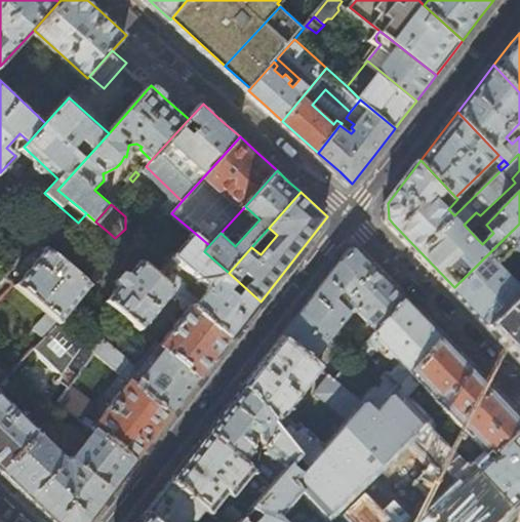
[(519,224),(454,287),(473,307),(491,325),(519,296),(519,278),(517,280),(498,262),(515,245),(519,249),(519,224)]
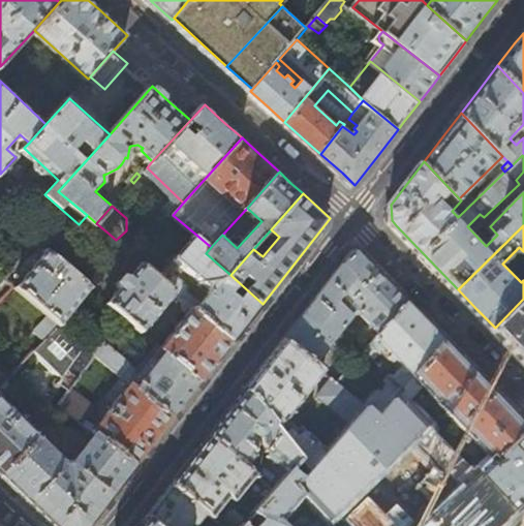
[(119,242),(116,240),(108,233),(101,240),(102,249),(110,254),(119,242)]
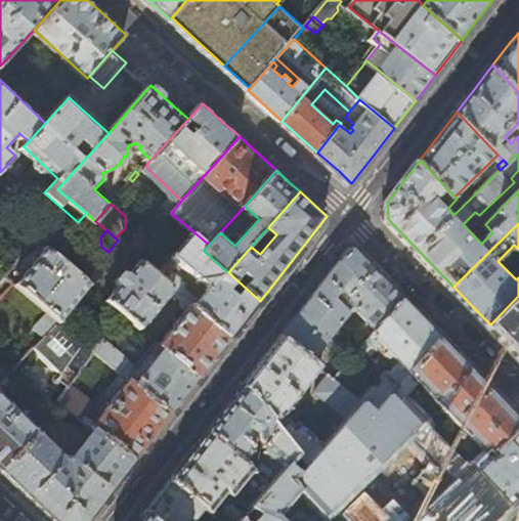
[(204,251),(209,245),(196,233),(177,255),(213,287),(204,298),(190,287),(190,281),(175,269),(170,275),(163,269),(158,274),(175,289),(188,299),(232,337),(241,327),(260,301),(228,272),(204,251)]
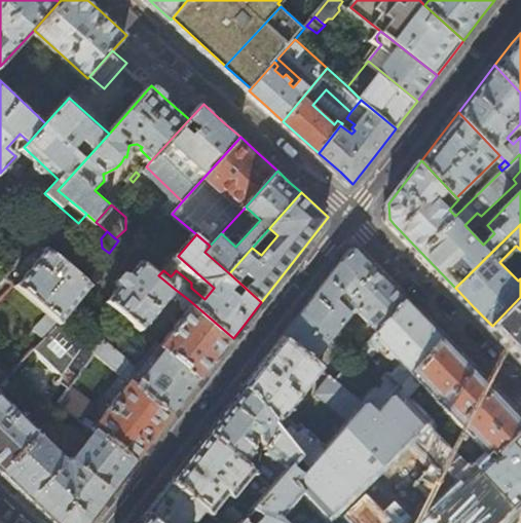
[(381,329),(407,299),(381,271),(358,247),(354,248),(319,293),(285,336),(314,360),(351,311),(361,309),(381,329)]
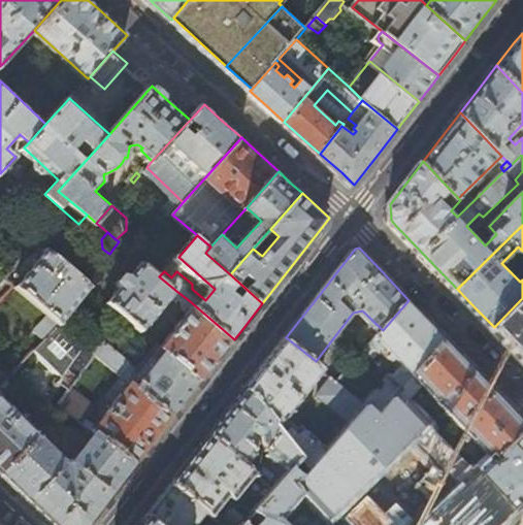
[(54,315),(63,322),(64,323),(92,285),(50,250),(21,287),(54,315)]
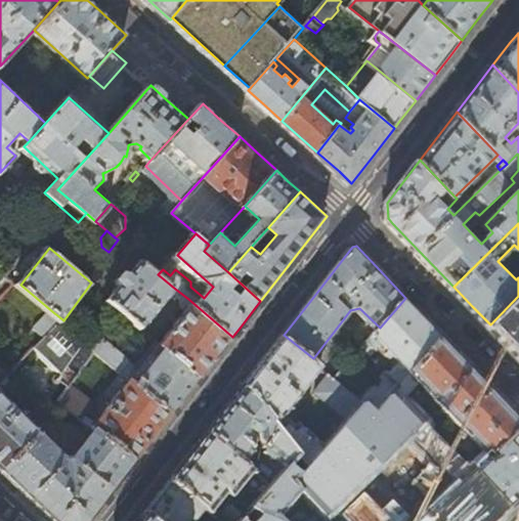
[(144,328),(175,289),(158,274),(141,260),(132,272),(124,270),(118,277),(121,286),(110,299),(144,328)]
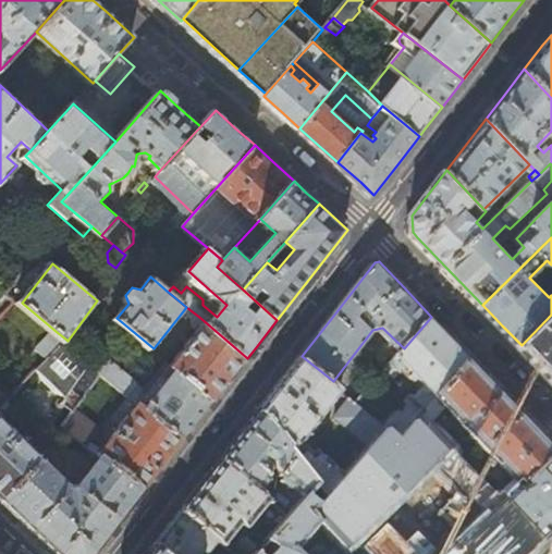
[(551,315),(522,345),(541,366),(551,377),(551,315)]
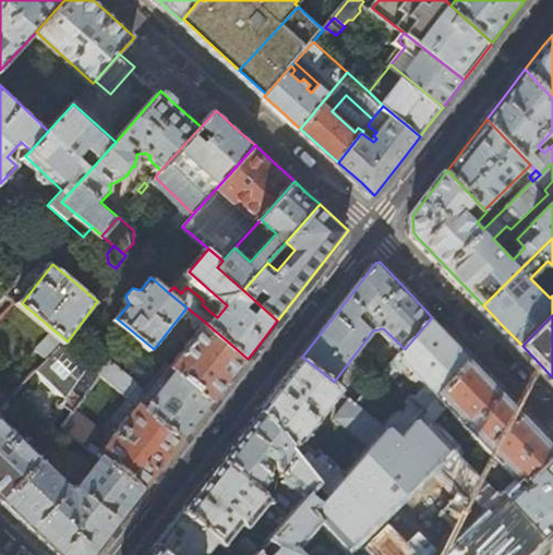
[(452,337),(432,317),(405,349),(386,370),(393,374),(399,368),(403,371),(406,368),(424,387),(418,395),(411,397),(387,425),(389,426),(401,436),(410,426),(470,358),(452,337)]
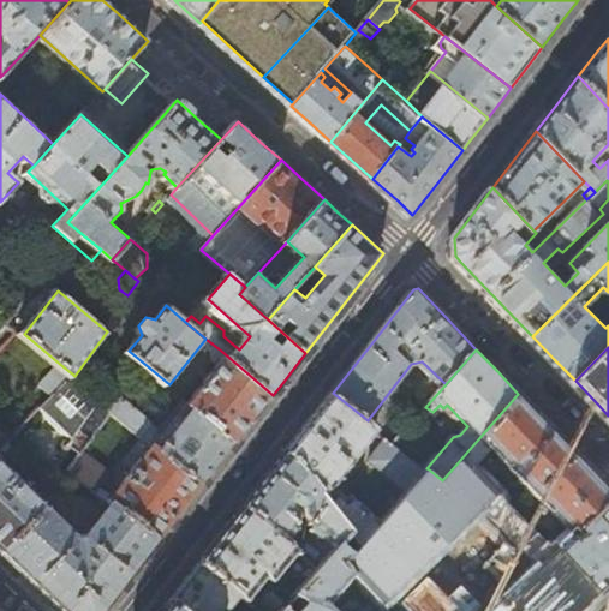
[(246,429),(273,395),(221,351),(218,355),(222,360),(191,402),(237,441),(246,429)]
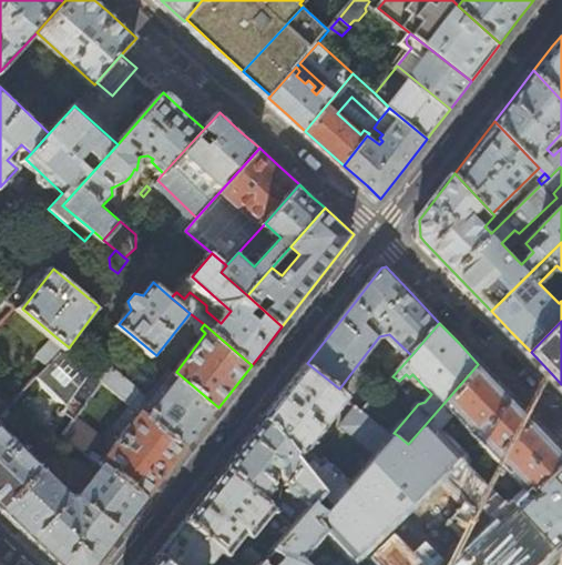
[(54,361),(68,346),(58,339),(42,355),(52,363),(54,361)]
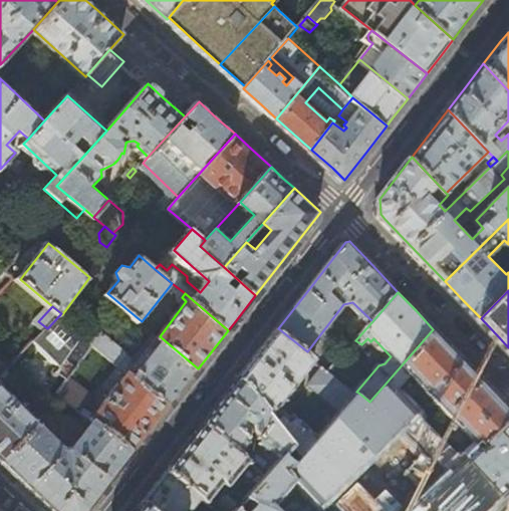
[(89,337),(62,314),(61,313),(49,326),(82,354),(68,371),(74,375),(96,342),(89,337)]
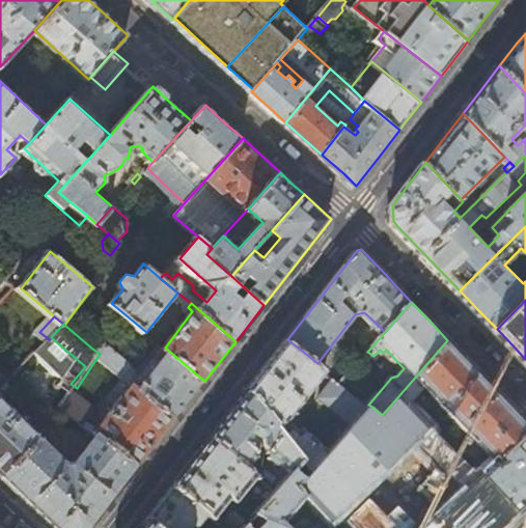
[(104,337),(92,349),(100,354),(126,377),(136,365),(104,337)]
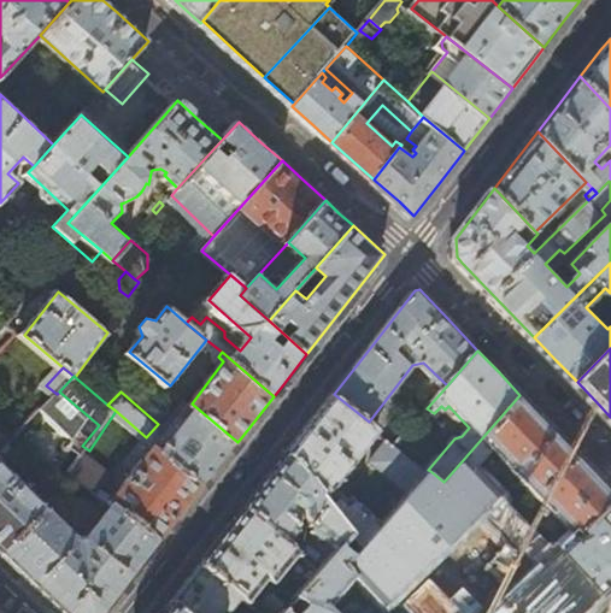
[(369,422),(334,394),(312,423),(289,452),(353,532),(364,546),(383,523),(353,496),(350,500),(345,495),(338,496),(334,491),(380,431),(369,422)]
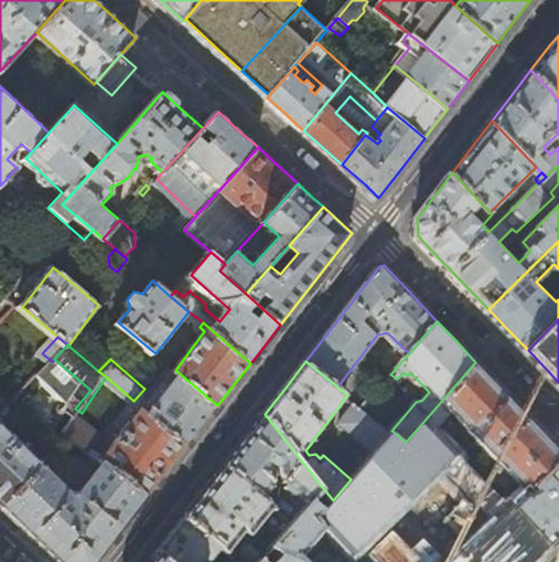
[(558,448),(520,407),(475,362),(415,432),(434,448),(447,436),(437,428),(453,410),(530,489),(533,490),(554,469),(558,465),(558,448)]
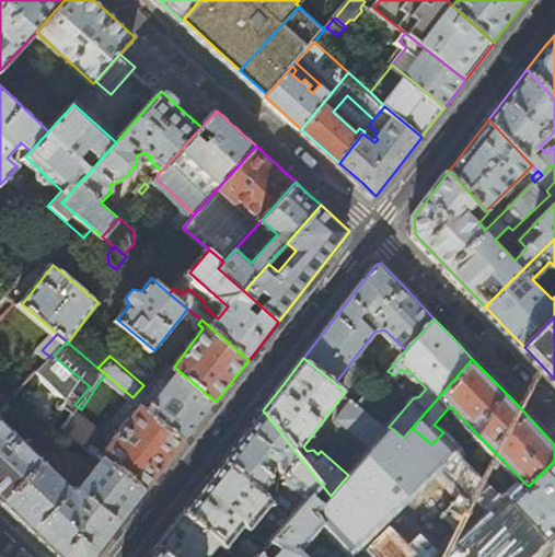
[(194,430),(216,402),(174,367),(170,362),(143,396),(148,401),(143,406),(185,441),(194,430)]
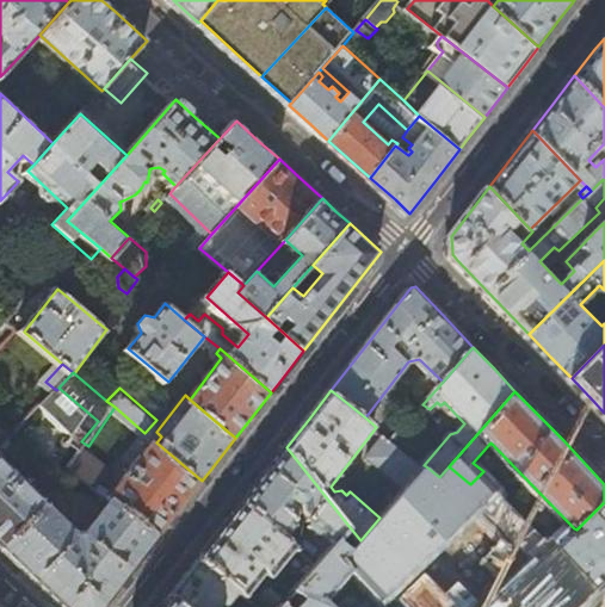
[(0,448),(4,446),(14,434),(8,429),(2,437),(2,440),(0,441),(0,448)]
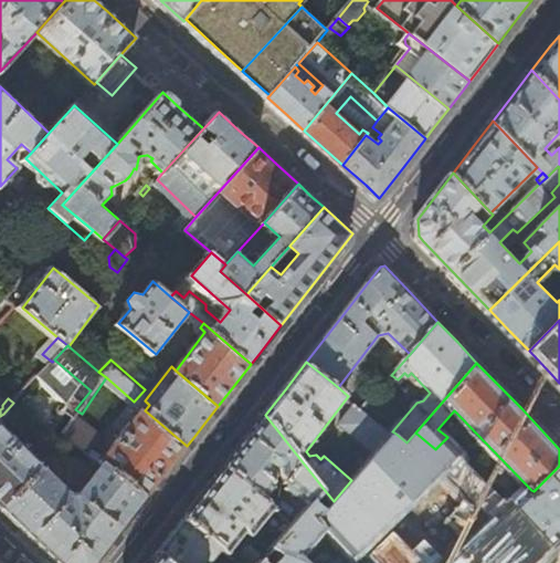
[(145,410),(134,402),(118,419),(128,427),(104,459),(148,496),(168,470),(187,446),(145,410)]
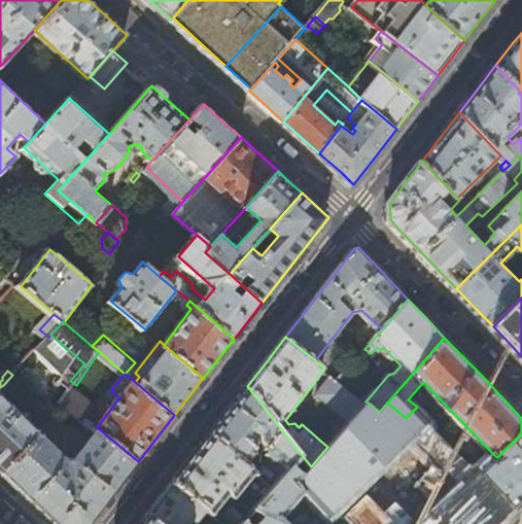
[(352,419),(368,403),(366,402),(334,376),(319,392),(352,419)]
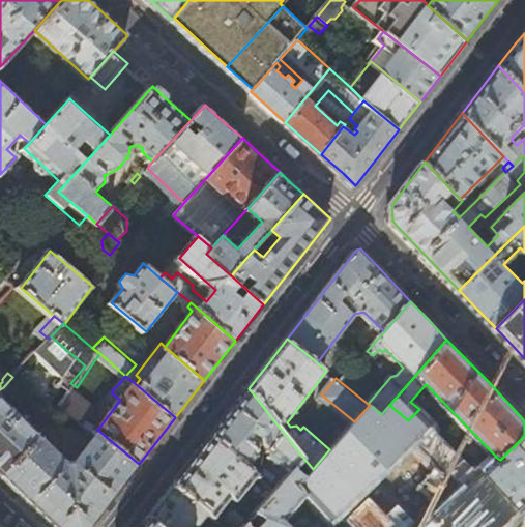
[(15,397),(3,387),(0,389),(0,467),(5,473),(41,437),(51,425),(55,418),(45,410),(40,415),(32,408),(23,419),(7,404),(15,397)]
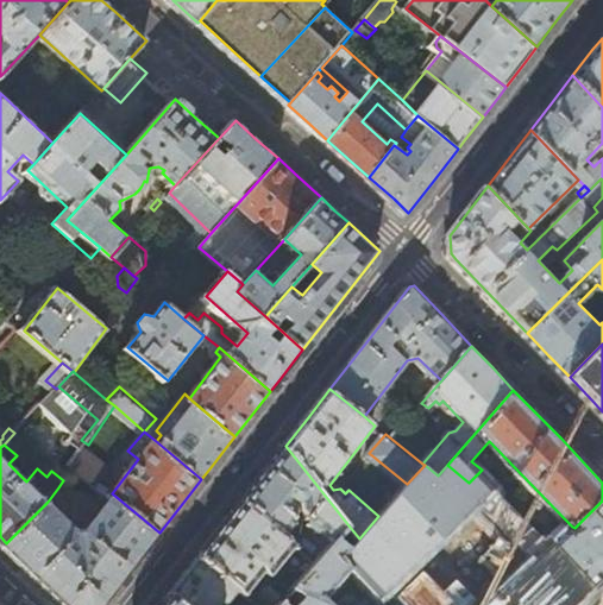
[(75,464),(82,470),(100,484),(106,474),(110,477),(113,472),(111,470),(113,465),(87,445),(75,464)]
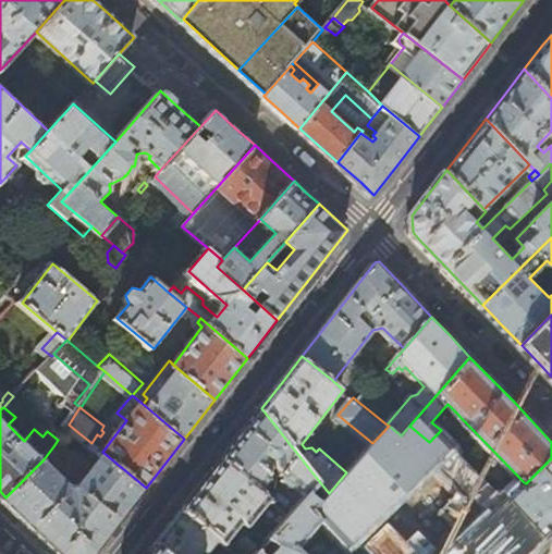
[(223,458),(291,514),(309,493),(319,481),(261,408),(223,458)]
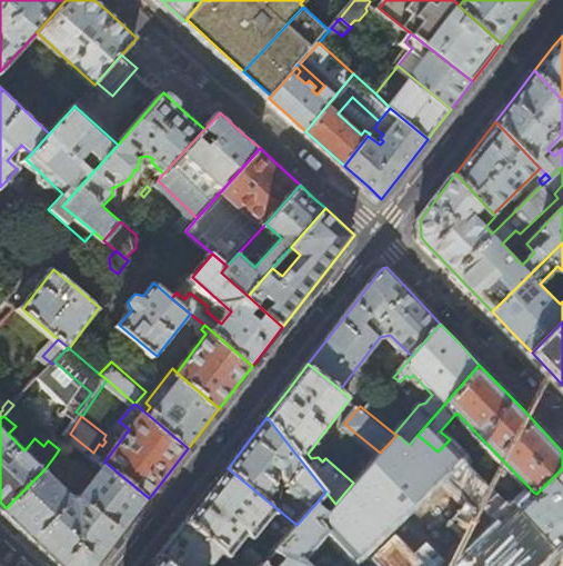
[(61,462),(77,439),(70,434),(59,449),(54,456),(61,462)]
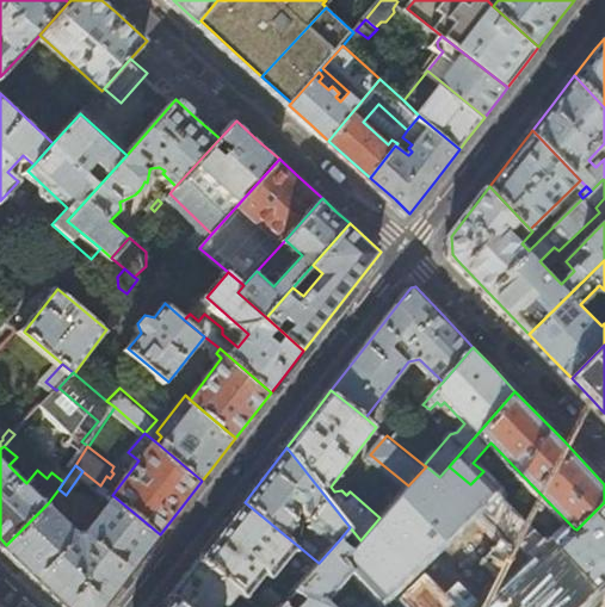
[(470,484),(449,466),(439,477),(426,466),(408,485),(380,518),(360,540),(352,550),(344,559),(355,570),(391,606),(576,606),(598,587),(483,471),(470,484)]
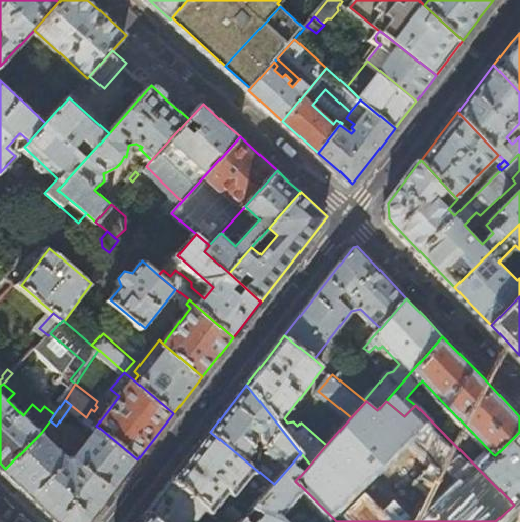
[(69,457),(41,433),(5,469),(39,500),(61,521),(88,521),(123,477),(137,459),(96,426),(93,424),(89,429),(95,433),(76,457),(69,457)]
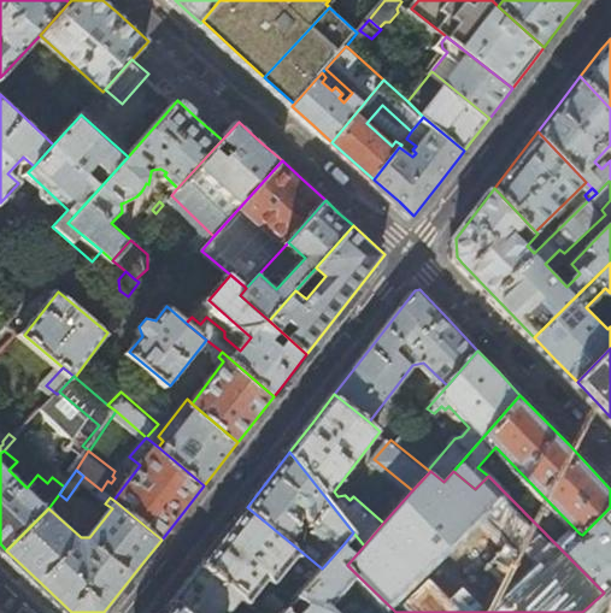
[(235,523),(205,561),(246,596),(266,612),(282,612),(292,603),(272,587),(289,566),(310,583),(322,569),(247,507),(235,523)]
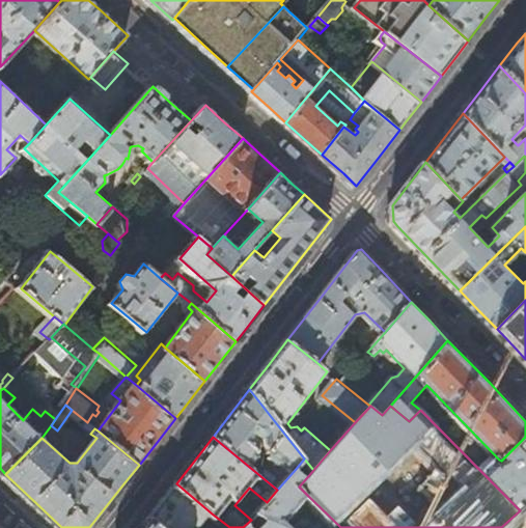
[(306,478),(295,470),(277,490),(267,502),(251,520),(243,527),(288,527),(285,523),(308,496),(299,487),(306,478)]
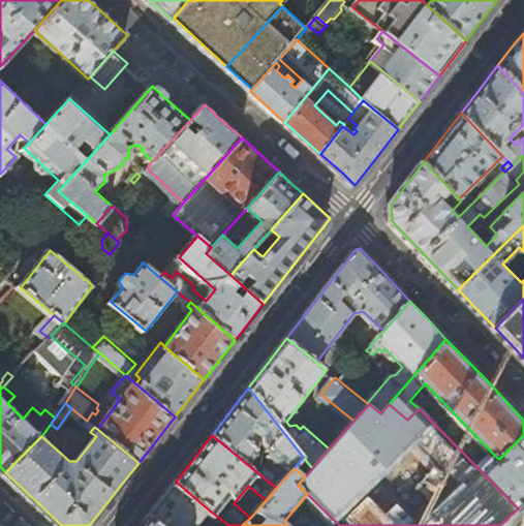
[(197,525),(211,512),(176,482),(162,498),(150,515),(162,525),(197,525)]
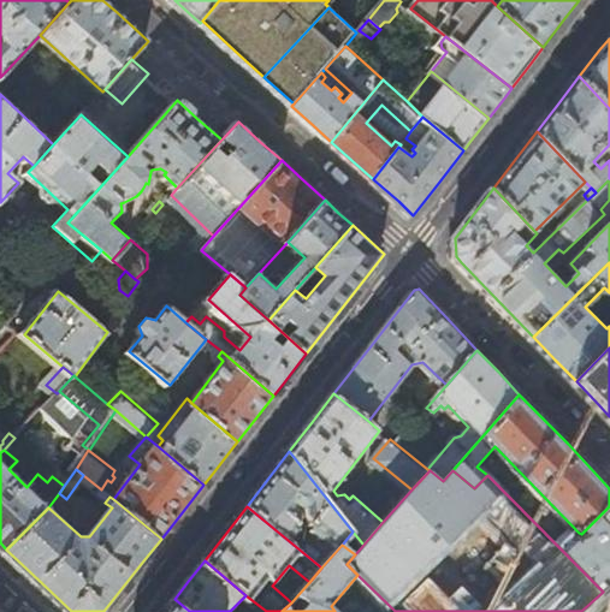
[(609,584),(603,592),(581,611),(609,611),(609,584)]
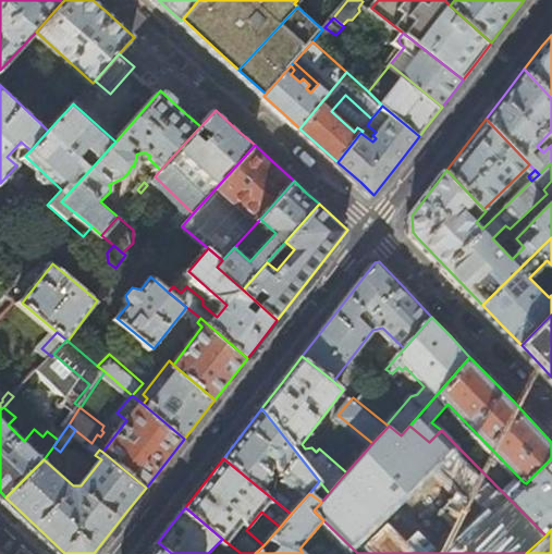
[(171,553),(158,542),(148,553),(171,553)]
